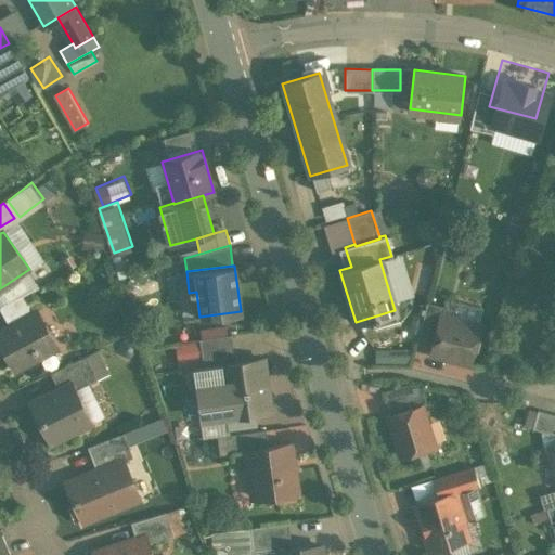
[(22,296),(0,307),(0,308),(10,326),(31,314),(22,296)]
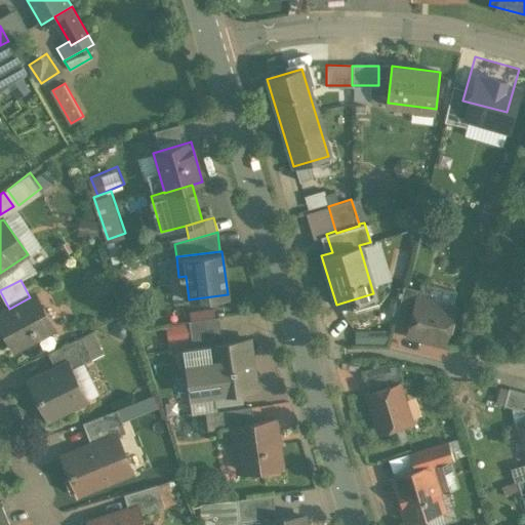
[(403,285),(395,321),(409,325),(416,297),(417,297),(419,289),(403,285)]
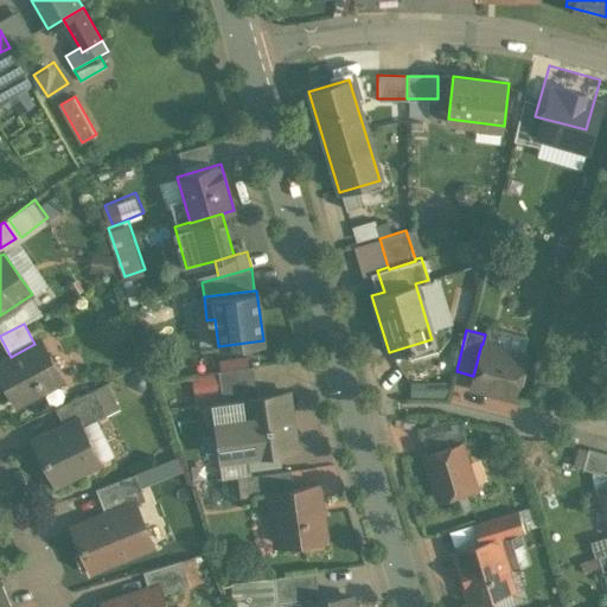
[(11,357),(0,362),(0,374),(16,403),(42,390),(39,385),(58,374),(40,340),(34,344),(11,357)]
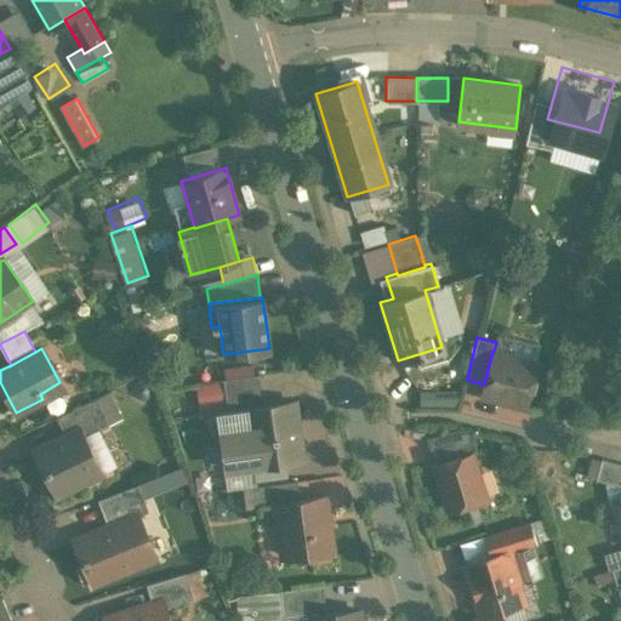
[(494,352),(493,352),(484,385),(482,397),(525,406),(528,397),(534,393),(536,381),(533,375),(536,362),(494,352)]
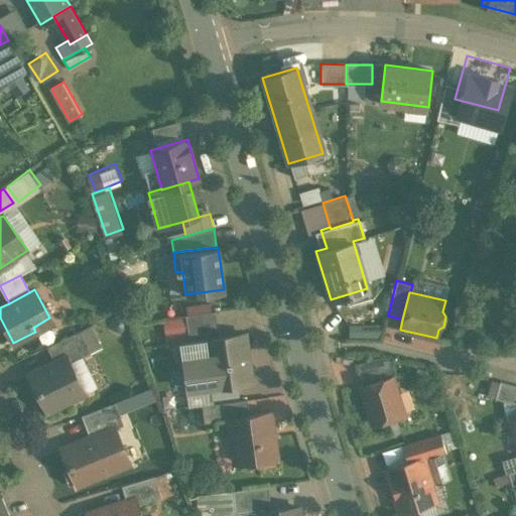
[(213,311),(183,314),(185,333),(215,329),(213,311)]
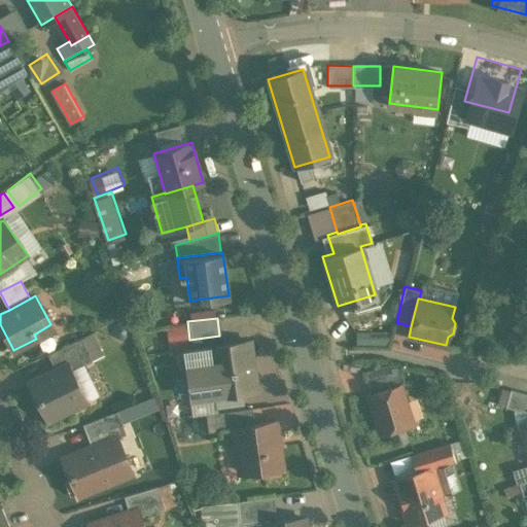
[(81,338),(48,354),(56,370),(68,363),(71,371),(93,360),(81,338)]
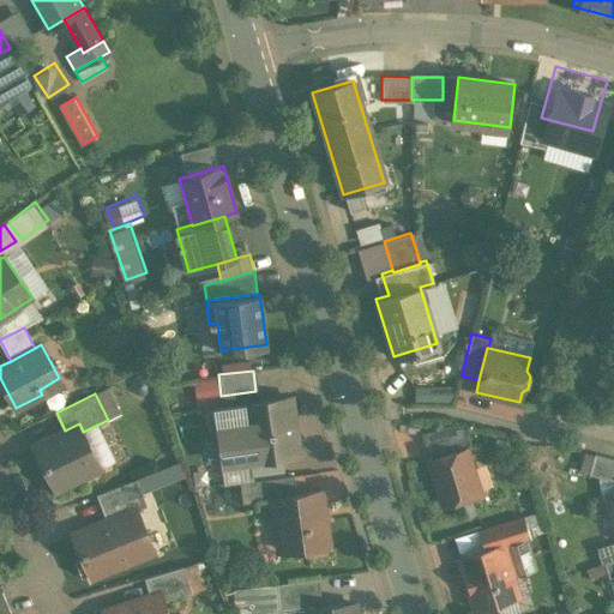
[(290,397),(240,403),(247,461),(298,453),(290,397)]
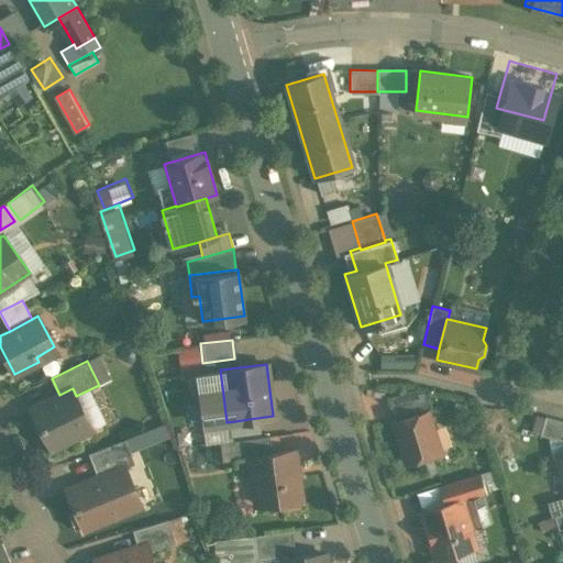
[(59,395),(32,408),(52,449),(91,429),(76,396),(73,388),(59,395)]
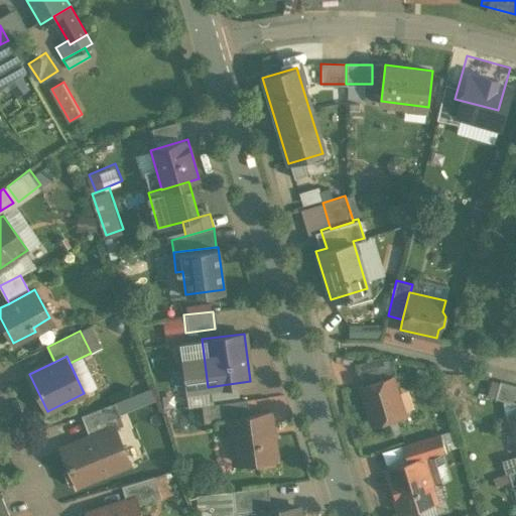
[(379,357),(355,365),(359,379),(383,371),(379,357)]
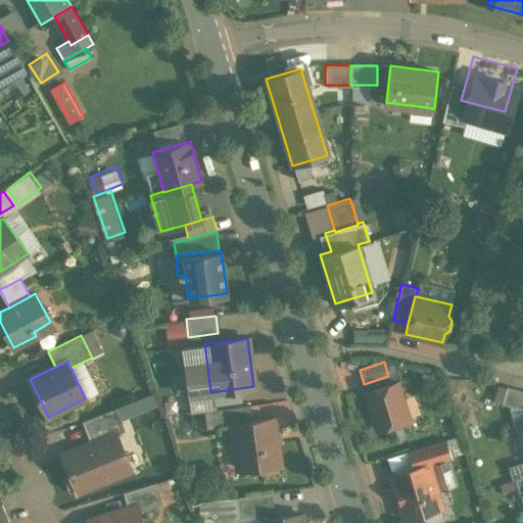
[(396,365),(385,362),(384,362),(388,376),(390,383),(396,382),(400,380),(396,365)]
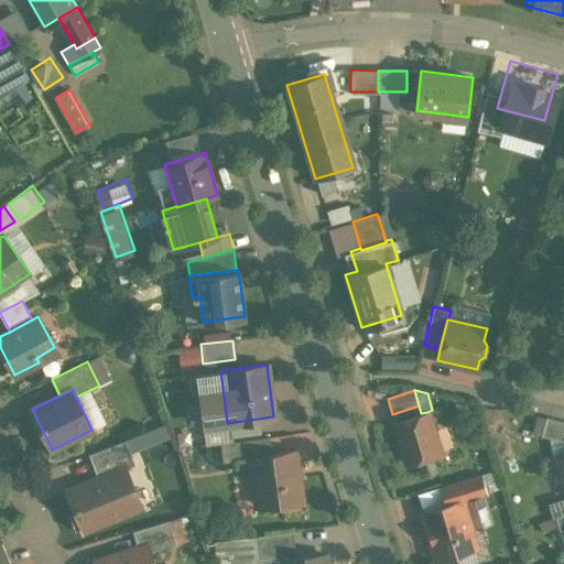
[(421,413),(394,422),(407,463),(440,453),(427,412),(421,413)]
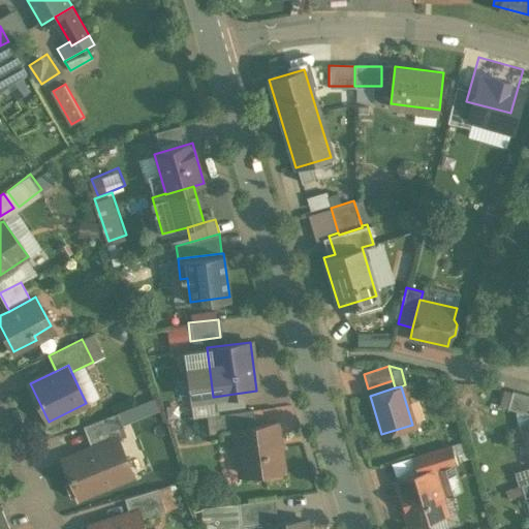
[(528,395),(511,391),(506,408),(528,413),(528,395)]
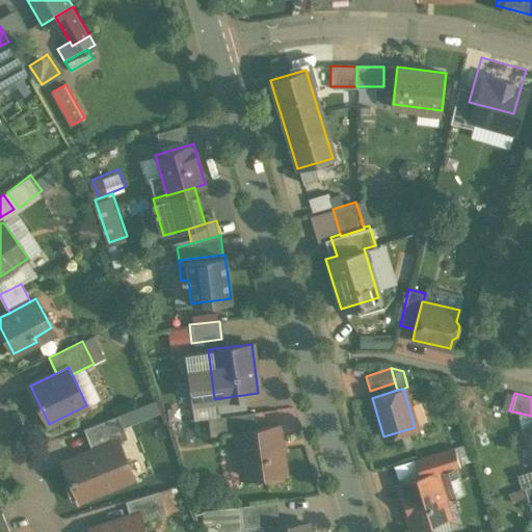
[(255,411),(218,416),(220,433),(236,431),(236,430),(257,427),(255,411)]
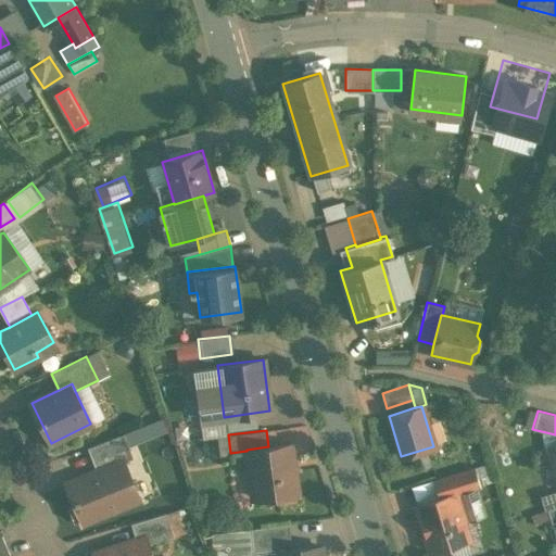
[(123,434),(87,447),(97,470),(123,459),(124,462),(133,457),(123,434)]
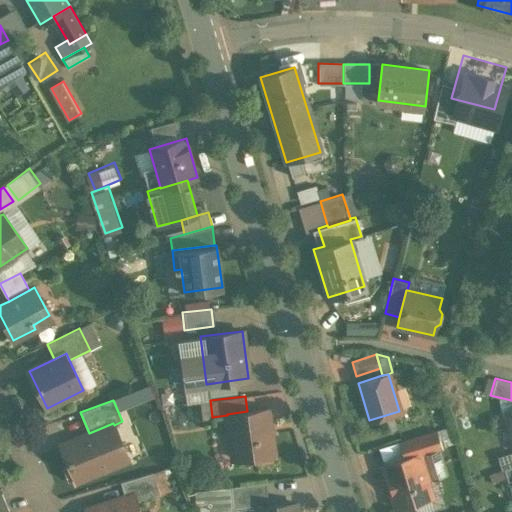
[(247,411),(227,414),(227,415),(229,431),(233,431),(237,458),(274,453),(267,409),(247,411)]
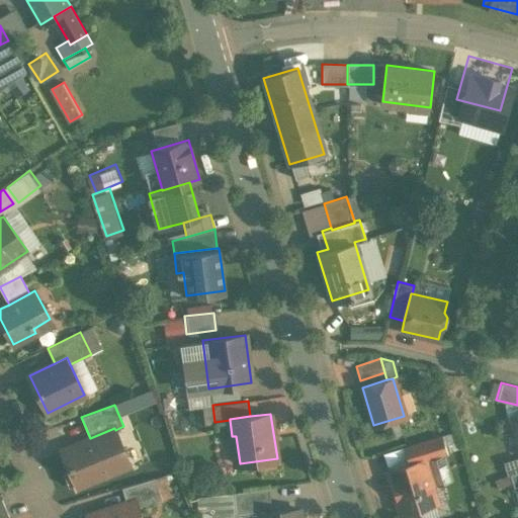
[(90,438),(62,450),(77,487),(130,465),(115,430),(114,428),(90,438)]
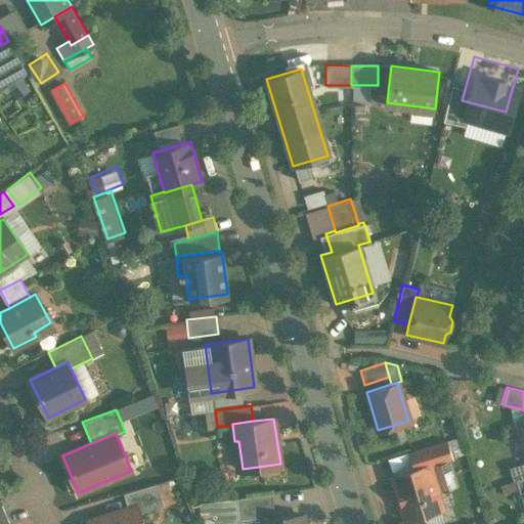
[(444,440),(409,451),(415,468),(428,465),(428,466),(450,460),(444,440)]
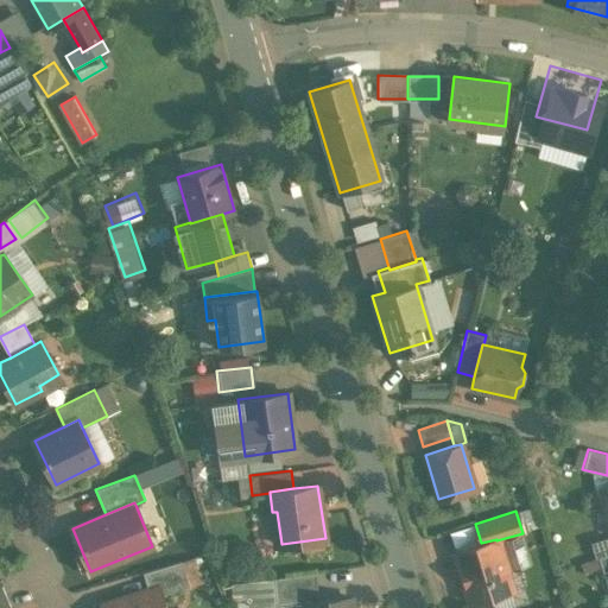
[(481,543),(455,551),(470,603),(512,590),(506,570),(511,569),(504,546),(499,548),(496,540),(496,539),(481,543)]
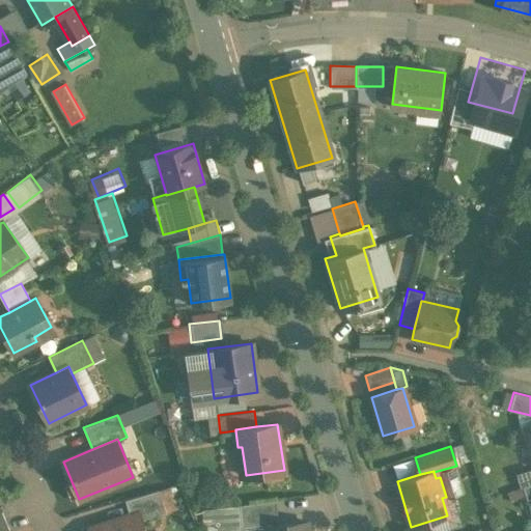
[(159,490),(124,499),(130,515),(139,512),(141,519),(166,511),(159,490)]
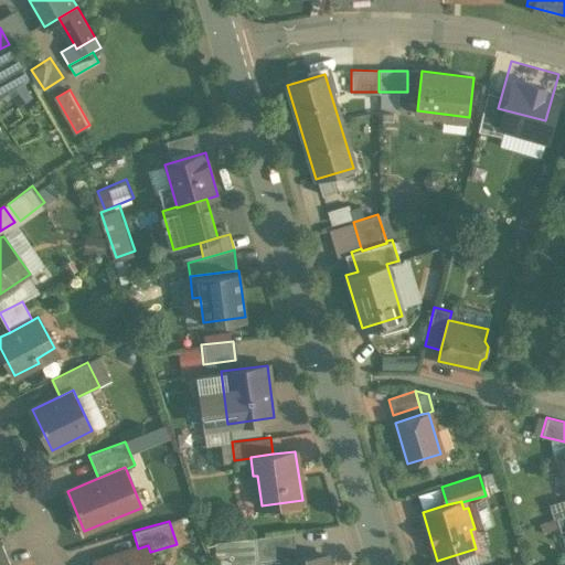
[(294,532),(254,536),(256,562),(283,561),(283,558),(296,557),(294,532)]
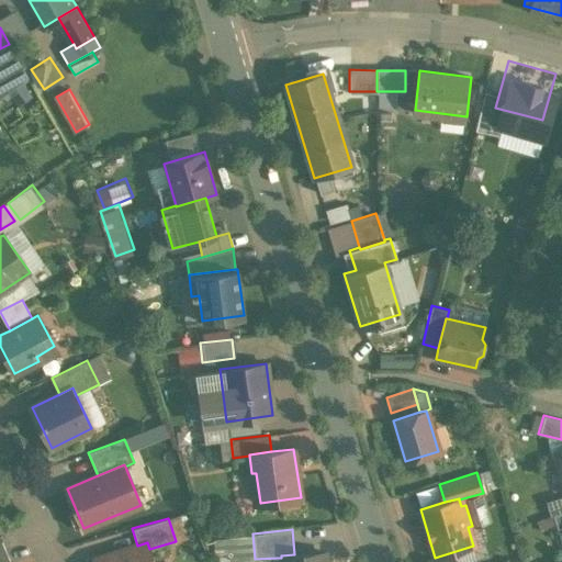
[(253,534),(232,537),(235,561),(255,559),(253,534)]
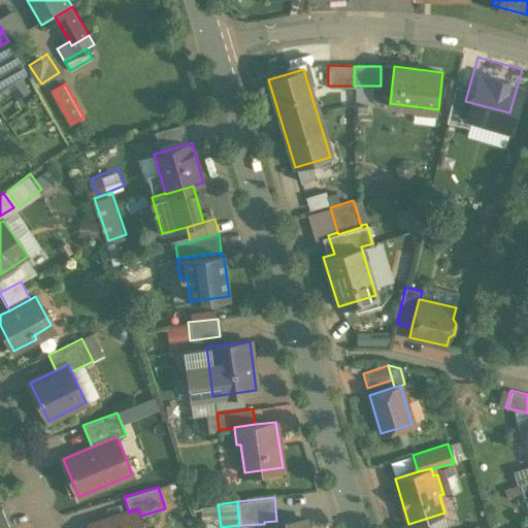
[(9,527),(0,503),(0,527),(9,527)]
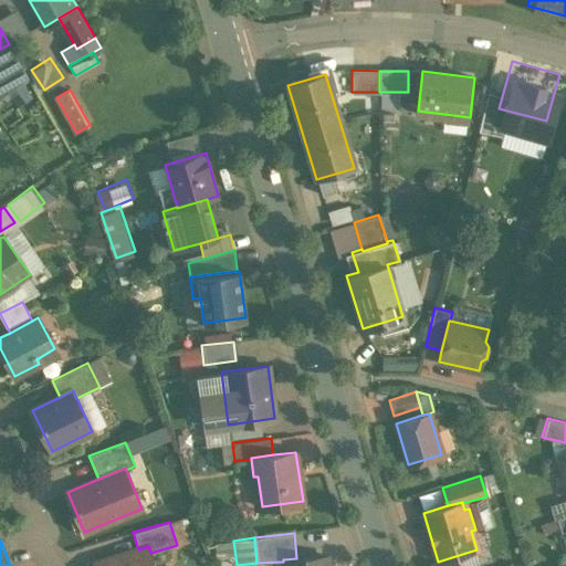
[(138,549),(95,563),(96,565),(154,565),(150,553),(148,546),(138,549)]
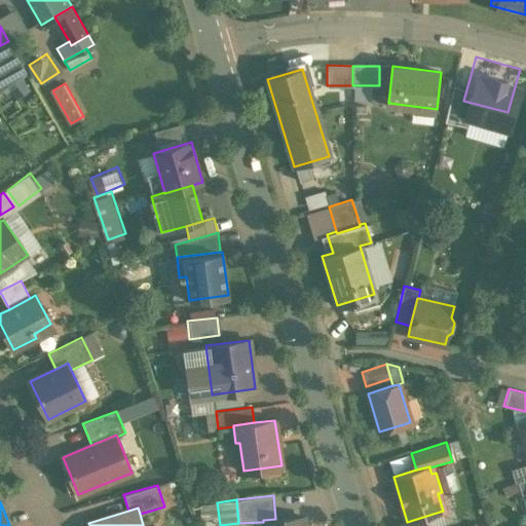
[(275,519),(263,520),(263,522),(263,525),(304,525),(304,517),(275,519)]
